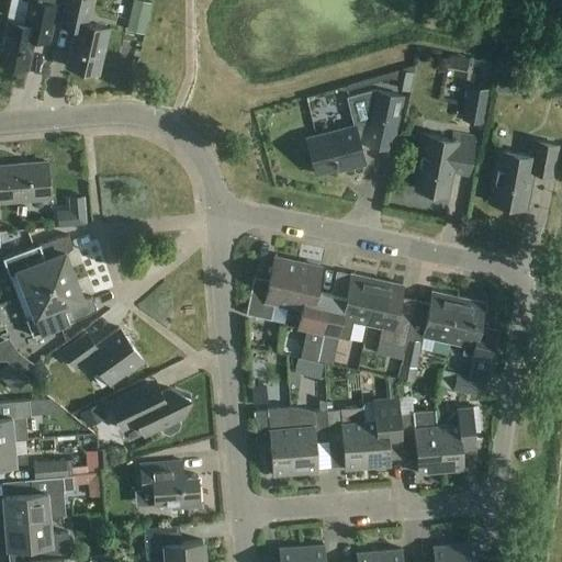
[(56,4),(53,4),(53,0),(30,0),(25,24),(7,20),(0,47),(0,63),(26,69),(33,38),(47,42),(56,4)]
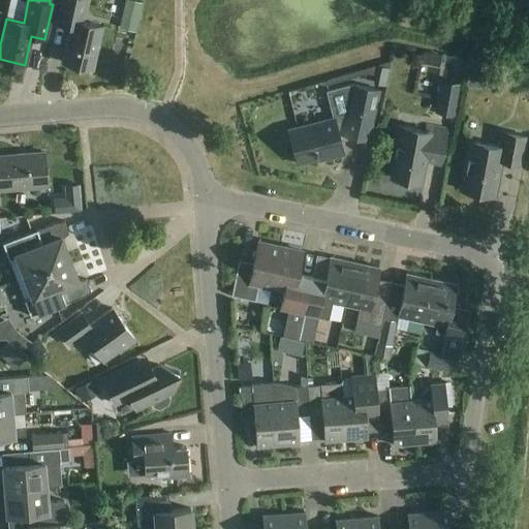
[(62,63),(92,69),(102,27),(81,23),(85,0),(62,0),(57,25),(70,27),(62,63)]
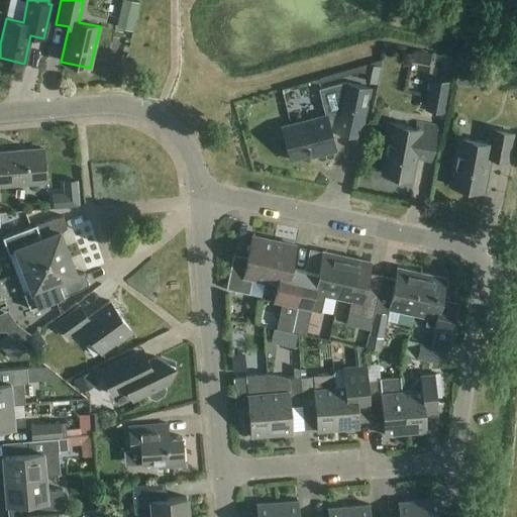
[(133,15),(136,1),(130,0),(123,0),(122,7),(126,12),(127,14),(133,15)]
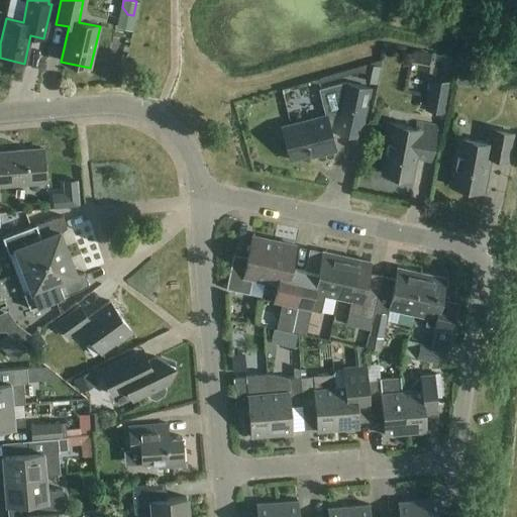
[(413,50),(411,62),(428,65),(430,54),(413,50)]
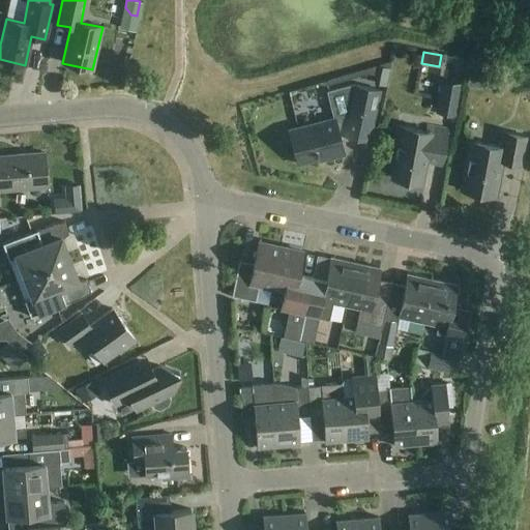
[(369,141),(375,112),(380,90),(354,84),(327,91),(334,118),(289,130),(297,165),(323,157),(324,159),(344,154),(339,136),(343,135),(344,136),(369,141)]
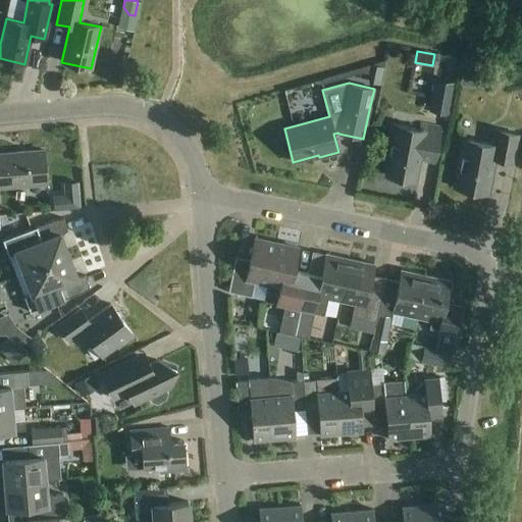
[(448,114),(451,99),(431,95),(428,110),(448,114)]
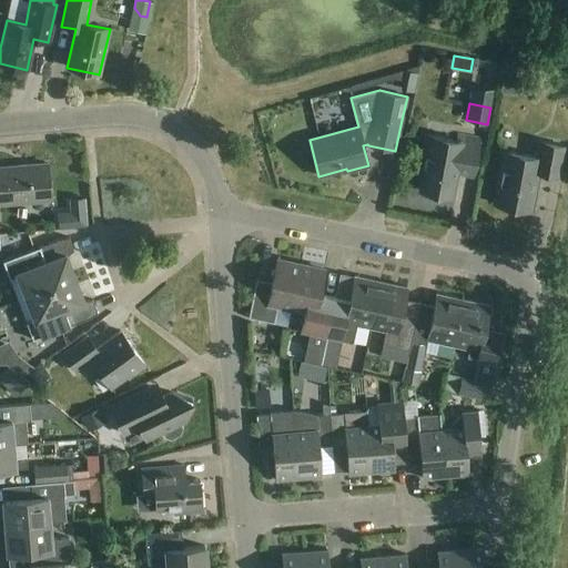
[(427,135),(419,173),(423,174),(421,190),(423,191),(426,193),(430,194),(435,193),(452,195),(456,171),(473,174),(479,140),(457,135),(456,141),(427,135)]
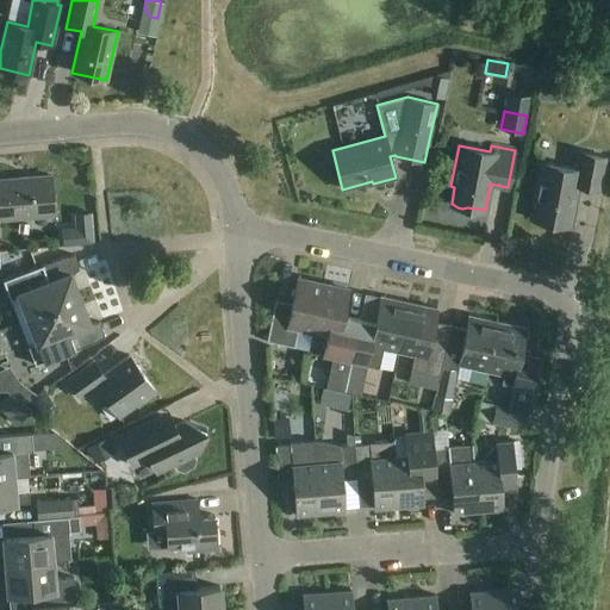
[(599,191),(607,157),(579,153),(576,169),(540,162),(529,219),(571,226),(579,186),(599,191)]
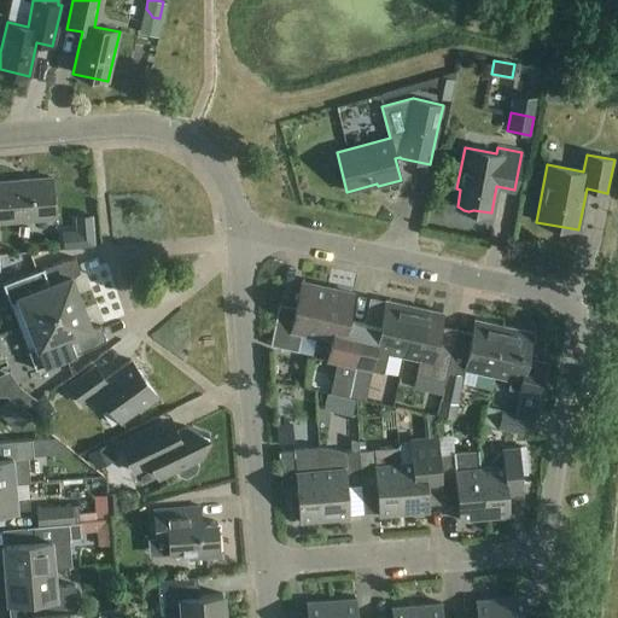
[(0,182),(0,222),(54,217),(51,179),(0,182)]
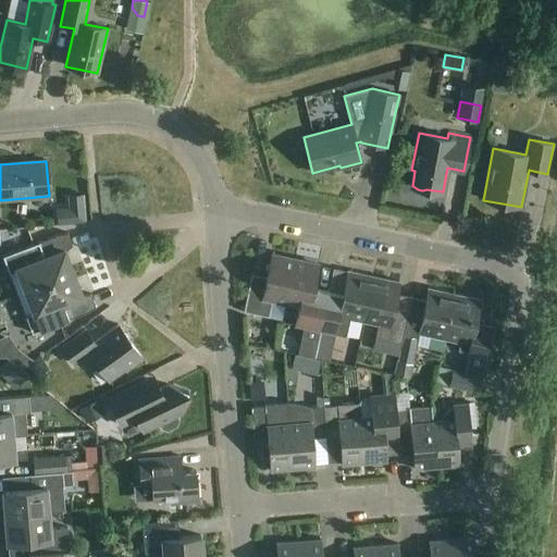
[(62,222),(88,221),(87,195),(74,196),(74,208),(61,209),(62,222)]
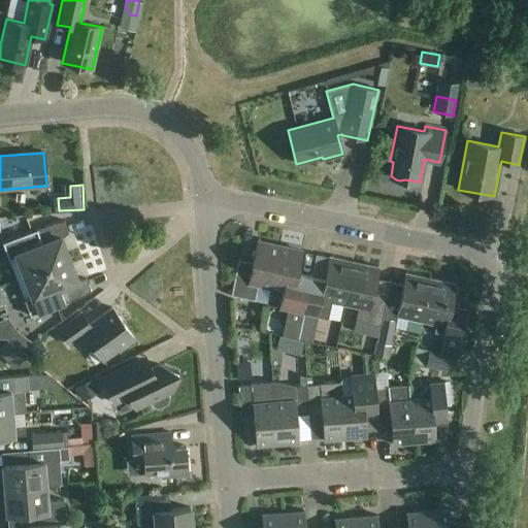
[(17,257),(24,276),(69,259),(61,237),(67,233),(68,233),(64,221),(63,221),(56,223),(2,242),(8,260),(17,257)]
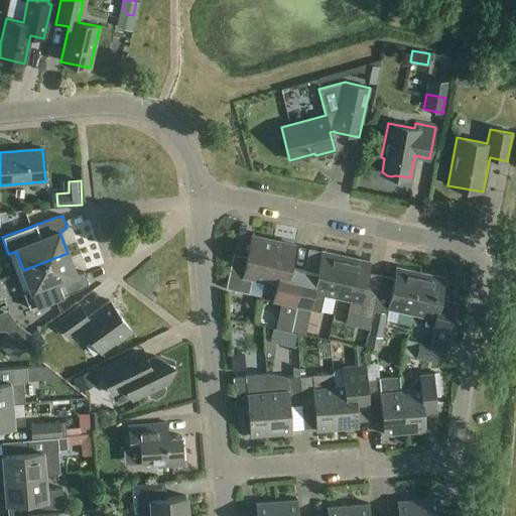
[(226,288),(239,291),(248,293),(251,278),(264,281),(272,241),(251,236),(246,257),(233,254),(226,288)]
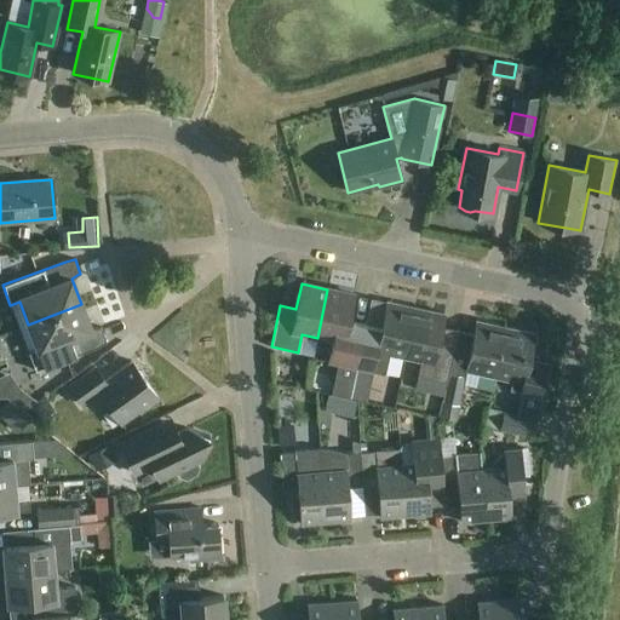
[(327,290),(317,338),(332,340),(328,360),(337,361),(334,377),(352,380),(356,368),(365,323),(349,320),(354,296),(327,290)]
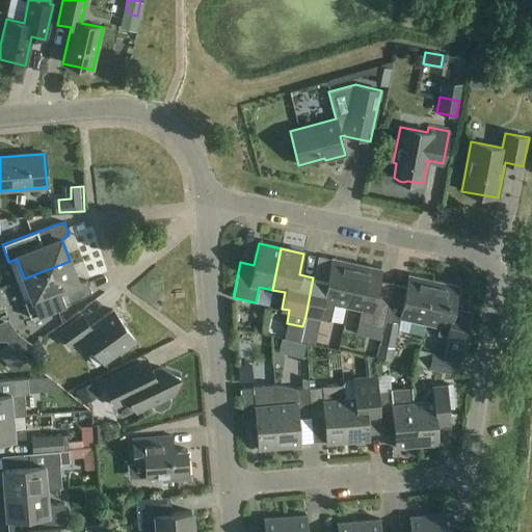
[(313,277),(306,316),(319,319),(329,321),(334,304),(347,307),(356,264),(331,259),(326,281),(313,277)]
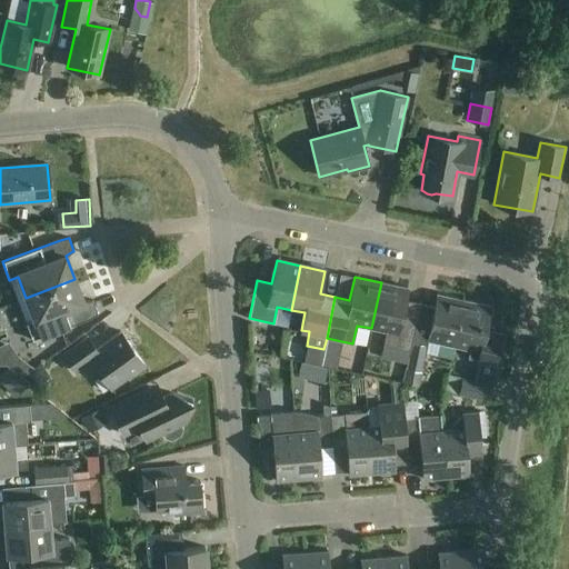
[(75,279),(26,298),(33,319),(26,322),(32,340),(90,319),(97,315),(98,313),(92,300),(91,301),(83,302),(75,279)]
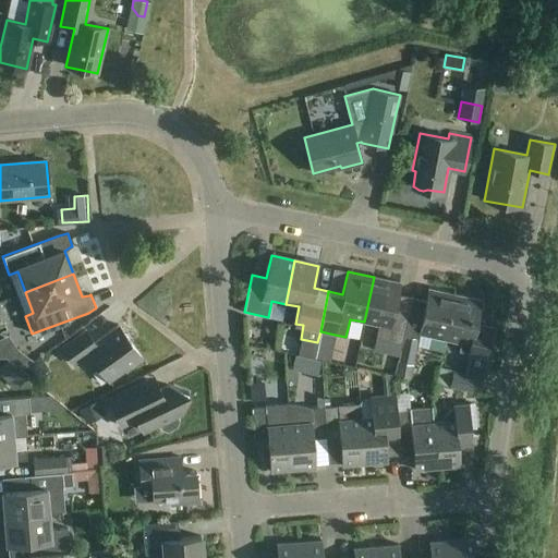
[(374,277),(364,322),(378,325),(375,339),(401,344),(408,315),(408,314),(393,312),(400,283),(374,277)]
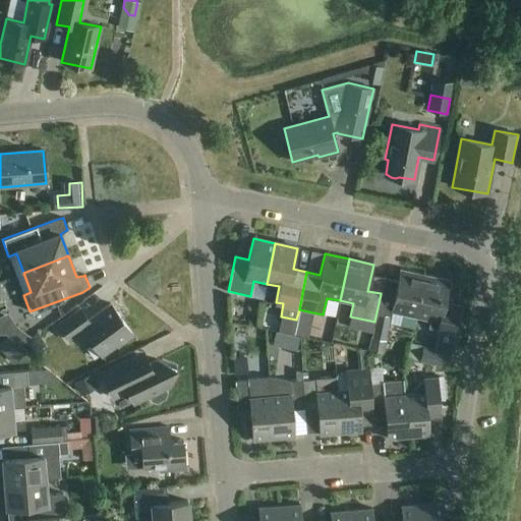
[(391,311),(415,316),(424,275),(400,270),(394,297),(391,311)]
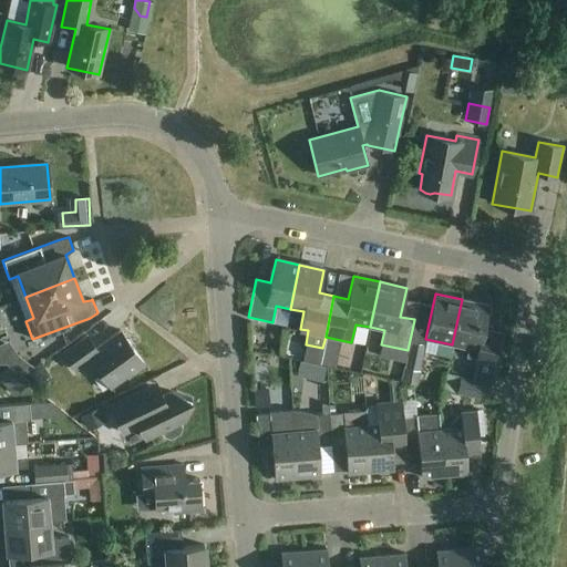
[(462,299),(452,344),(477,350),(475,360),(493,364),(501,332),(483,329),(488,306),(462,299)]
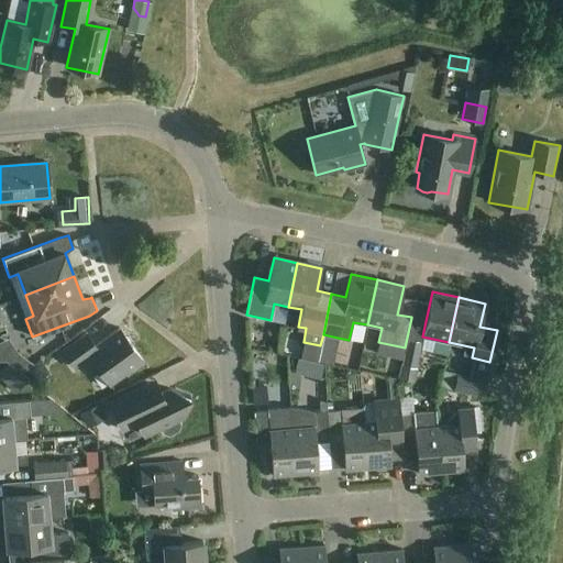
[(144,364),(119,329),(95,345),(86,333),(63,351),(75,368),(90,357),(110,385),(127,374),(128,375),(144,364)]
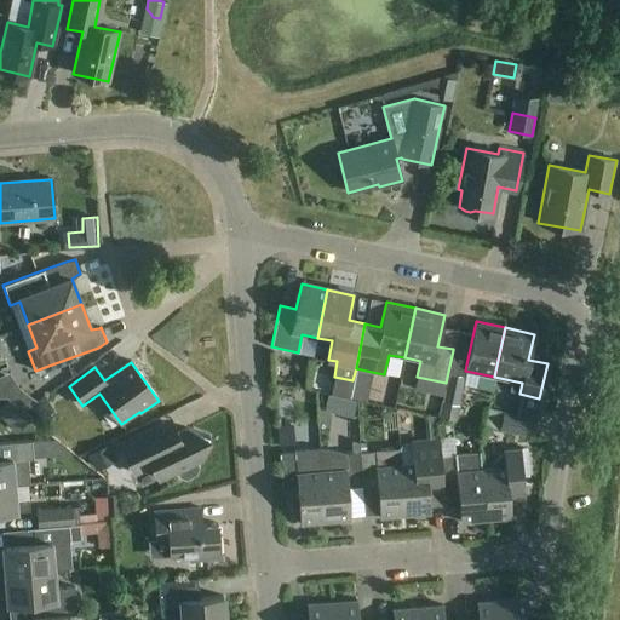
[(454,422),(464,377),(448,373),(446,383),(443,397),(438,418),(454,422)]
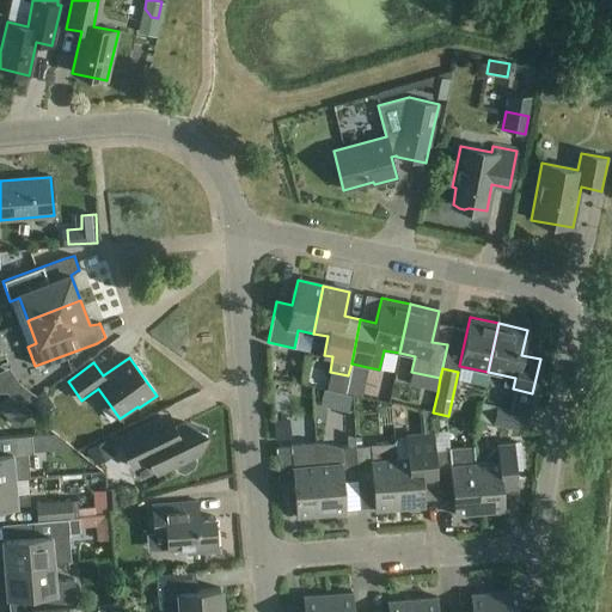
[(369,396),(396,398),(397,386),(372,383),(369,396)]
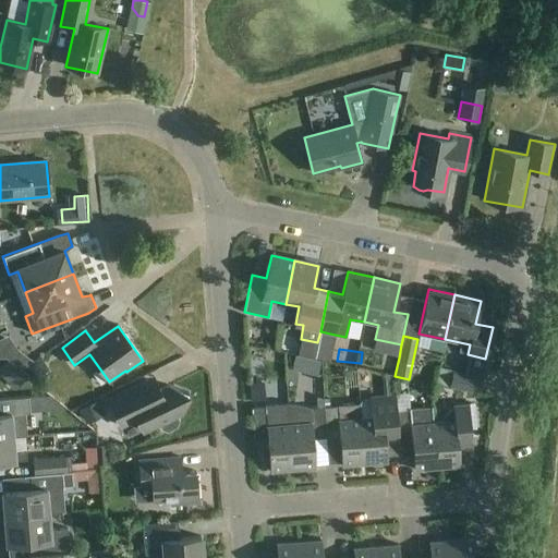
[(40,386),(53,376),(41,361),(29,370),(40,386)]
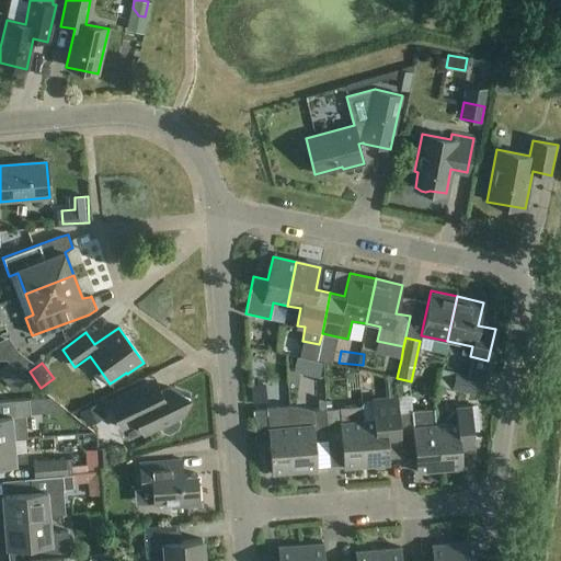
[(395,378),(397,369),(388,366),(385,376),(395,378)]
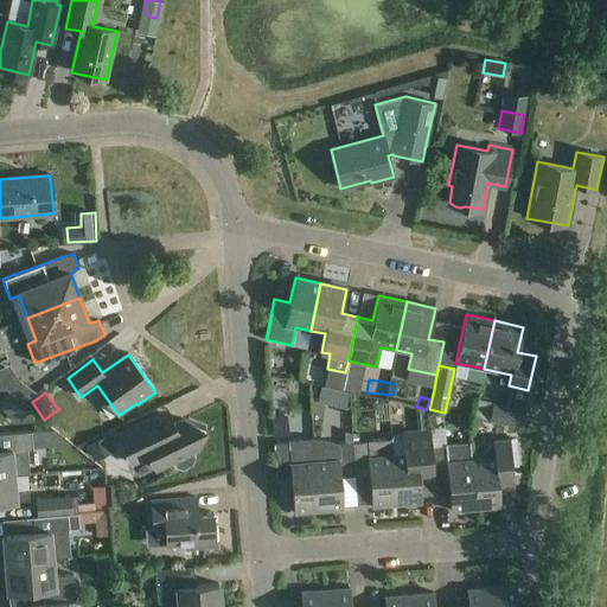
[(493,404),(490,421),(521,427),(524,410),(493,404)]
